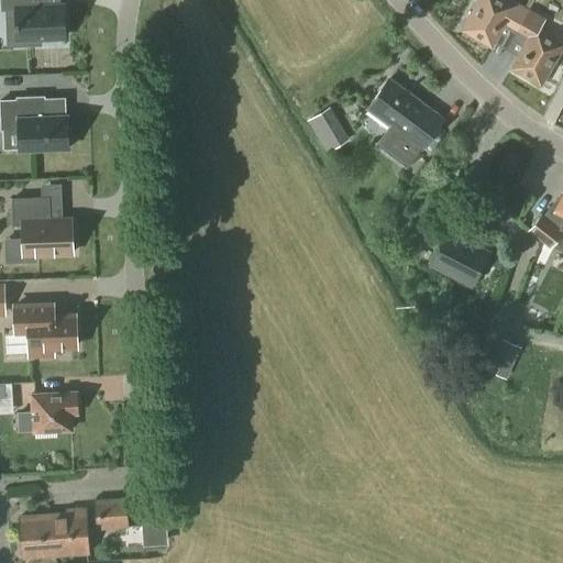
[(503,48),(527,9),(516,2),(514,6),(505,0),(477,0),(461,31),(490,47),(494,43),(503,48)]
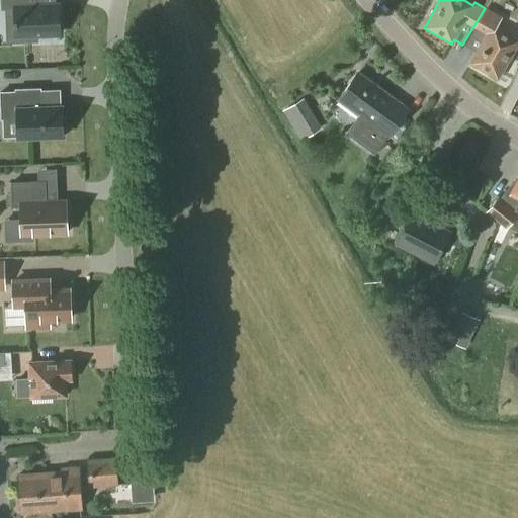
[(55,2),(4,4),(4,10),(5,44),(37,42),(37,37),(60,36),(59,2),(55,2)]
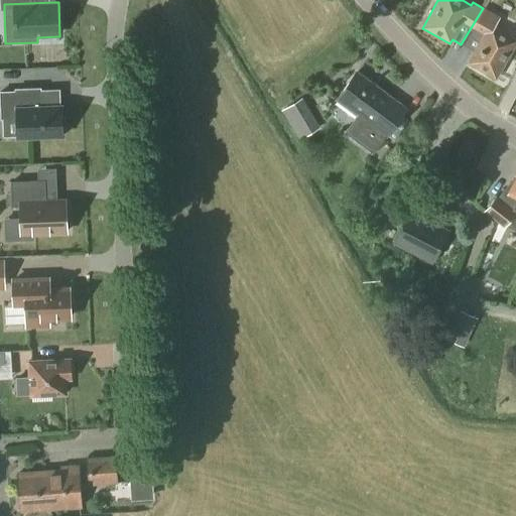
[(483,8),(461,44),(474,51),(467,63),(495,80),(515,42),(515,39),(495,27),(500,17),(490,12),(485,9),(483,8)]
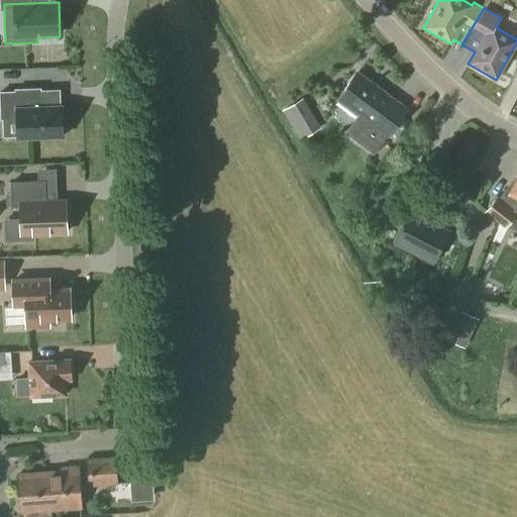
[(355,74),(336,99),(357,114),(342,134),(372,156),(386,135),(387,136),(406,110),(404,109),(391,99),(378,89),(371,85),(355,74)]
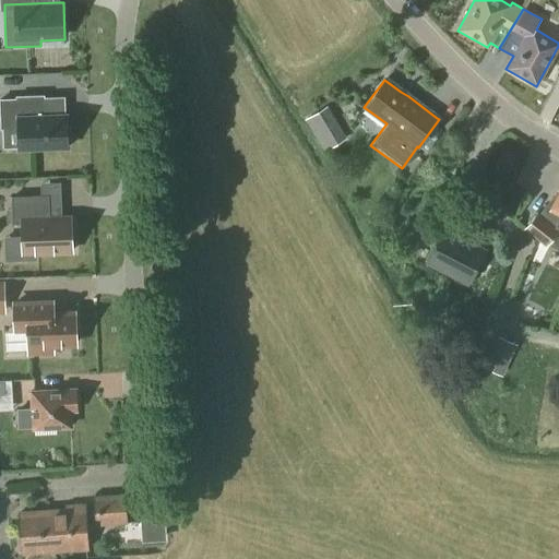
[(0,129),(2,129),(15,129),(16,147),(16,151),(69,150),(68,114),(64,114),(63,96),(44,97),(44,95),(14,96),(14,99),(0,98),(0,129)]
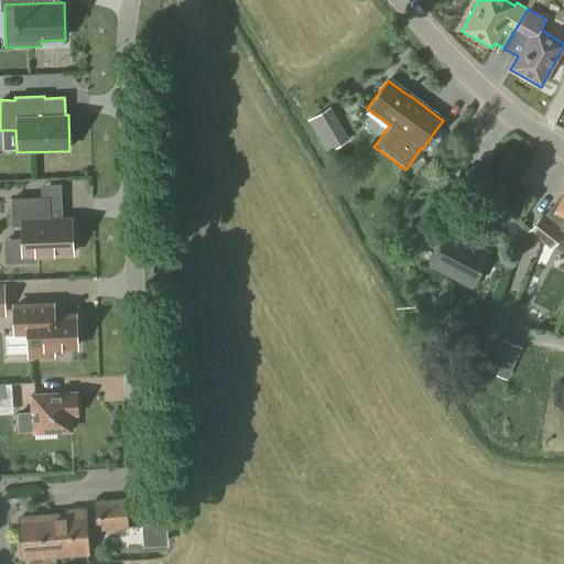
[(329,107),(306,119),(326,153),(348,139),(329,107)]
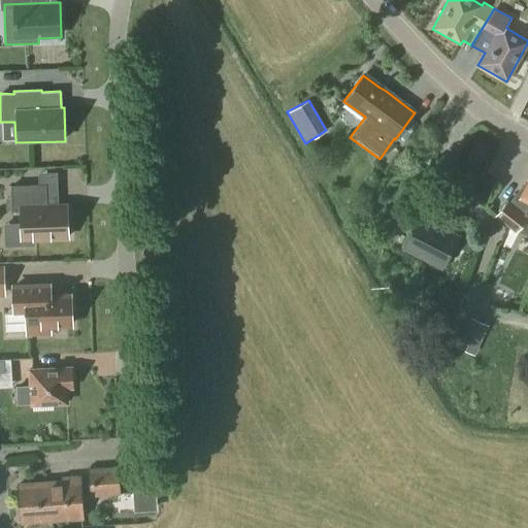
[(527,180),(527,184),(524,183),(509,201),(507,199),(493,217),(516,234),(527,217),(525,215),(527,207),(527,180)]
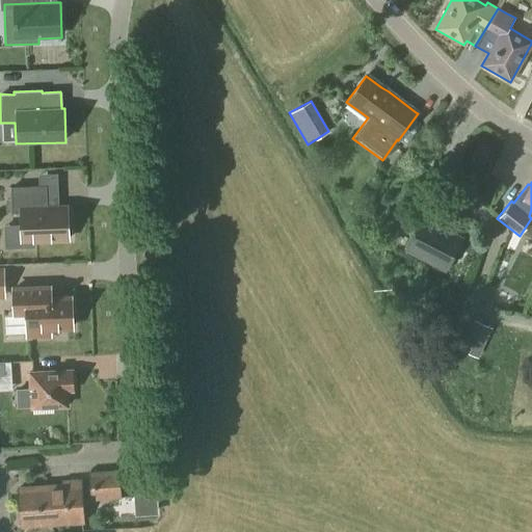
[(9,187),(9,198),(10,211),(10,214),(18,213),(19,223),(20,243),(34,242),(70,241),(68,204),(58,205),(46,205),(45,185),(37,186),(9,187)]
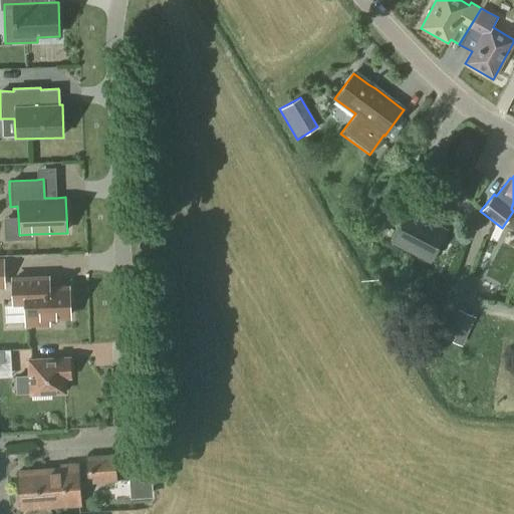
[(425,227),(424,226),(406,217),(393,242),(430,261),(445,231),(427,222),(425,227)]
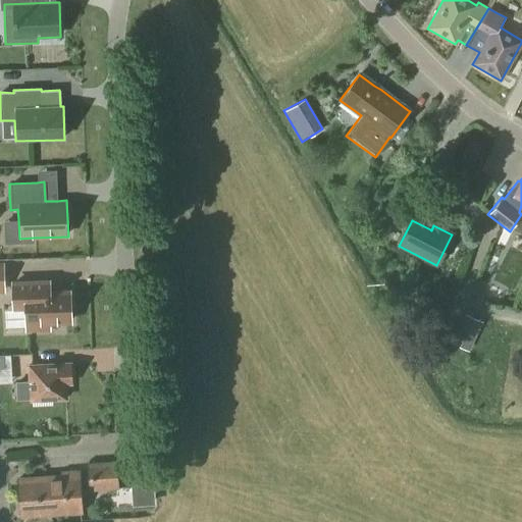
[(465,251),(471,238),(460,231),(454,245),(465,251)]
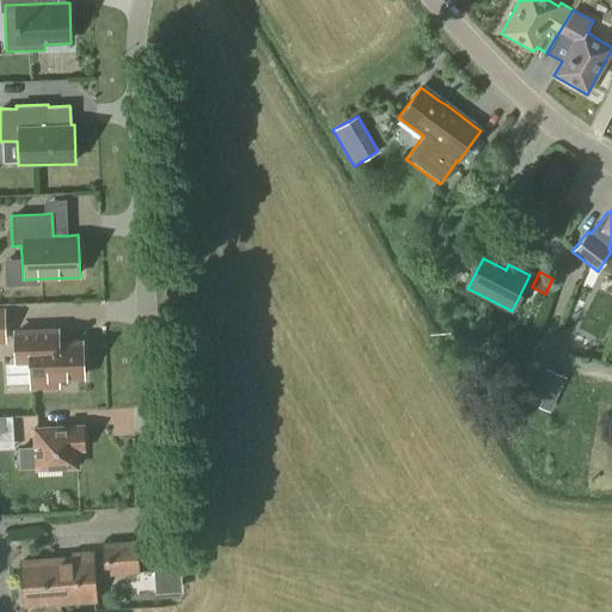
[(83,338),(59,340),(59,328),(12,329),(13,363),(28,363),(29,381),(29,390),(59,389),(59,380),(84,379),(83,338)]
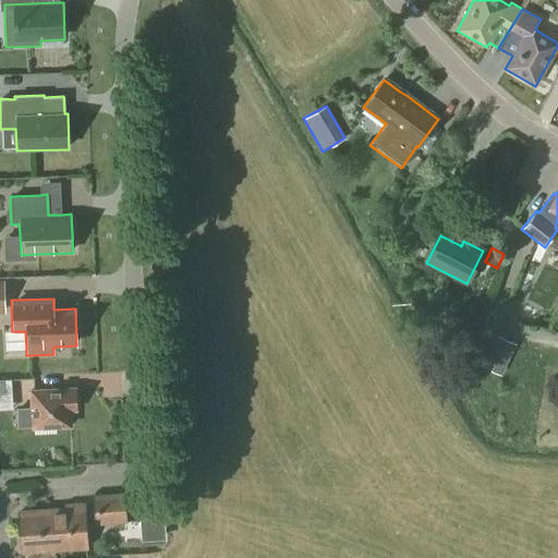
[(501,376),(517,343),(496,335),(482,366),(501,376)]
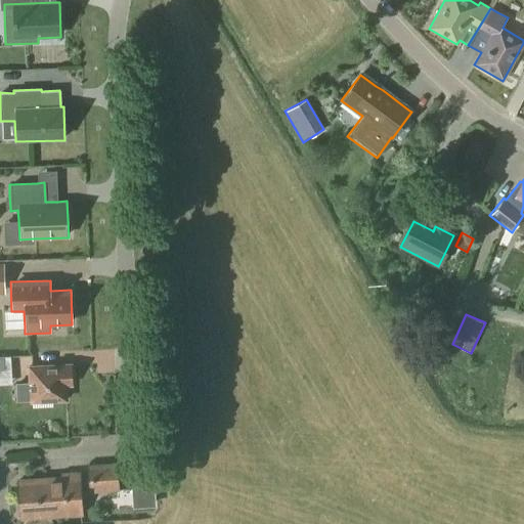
[(15,402),(32,401),(32,402),(66,400),(64,385),(72,385),(71,366),(32,368),(30,368),(30,369),(31,383),(15,384),(15,385),(15,402)]
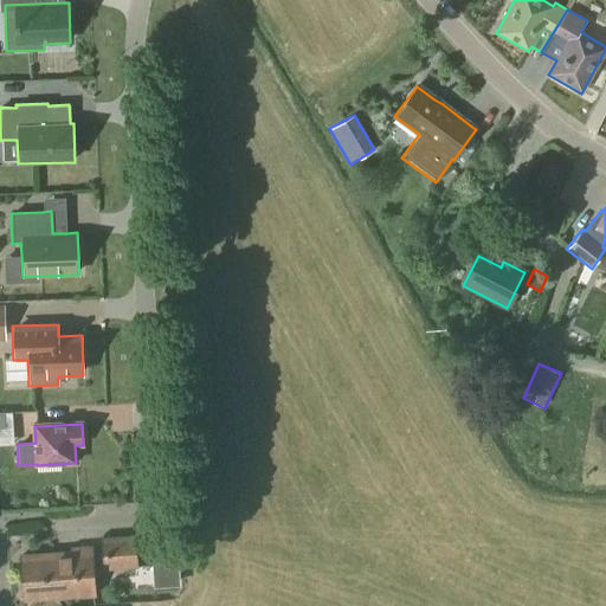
[(103,571),(137,568),(135,536),(101,539),(103,571)]
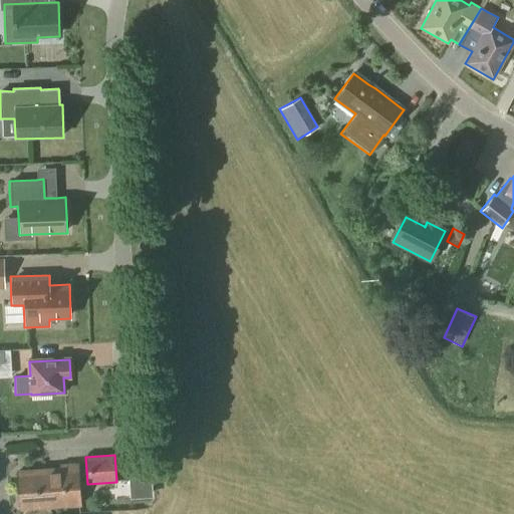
[(20,508),(79,504),(76,470),(18,474),(20,508)]
